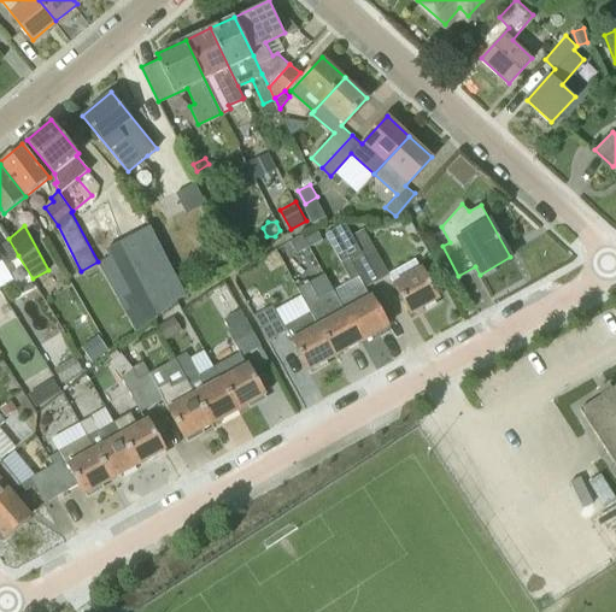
[(107,247),(111,254),(98,263),(136,331),(185,292),(162,247),(151,225),(107,247)]
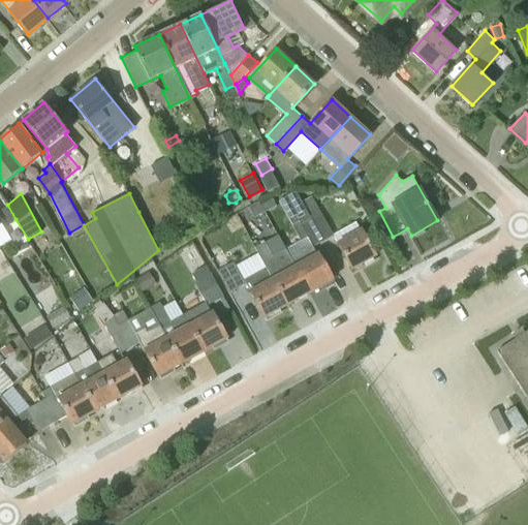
[(302,199),(323,239),(334,234),(312,194),(302,199)]
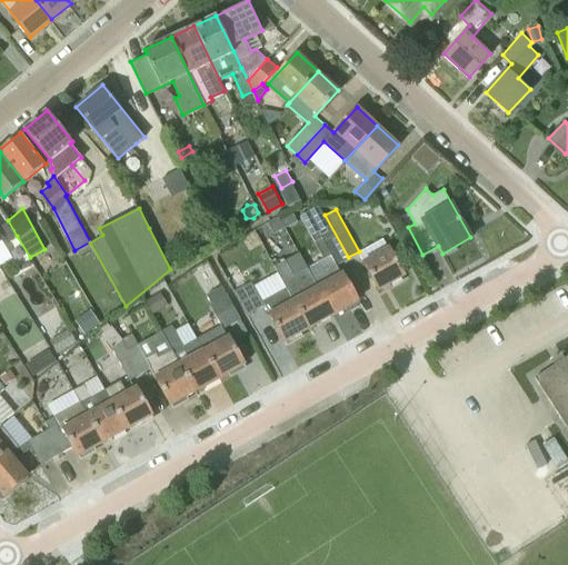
[(286,226),(298,219),(294,211),(282,218),(286,226)]
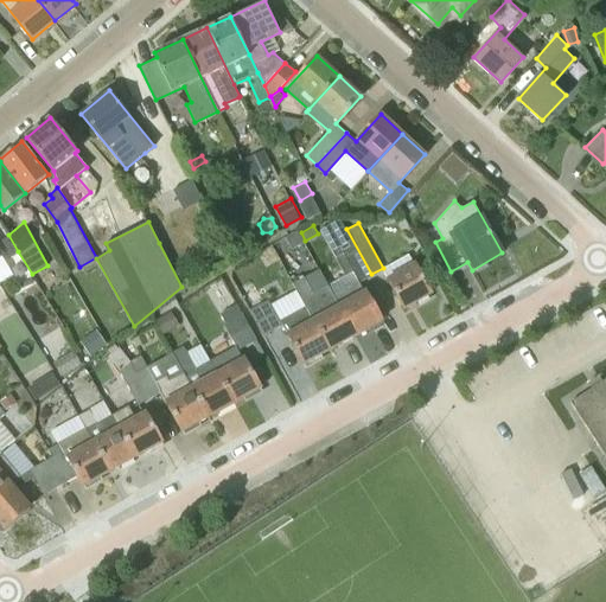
[(292,247),(304,239),(298,229),(286,235),(292,247)]
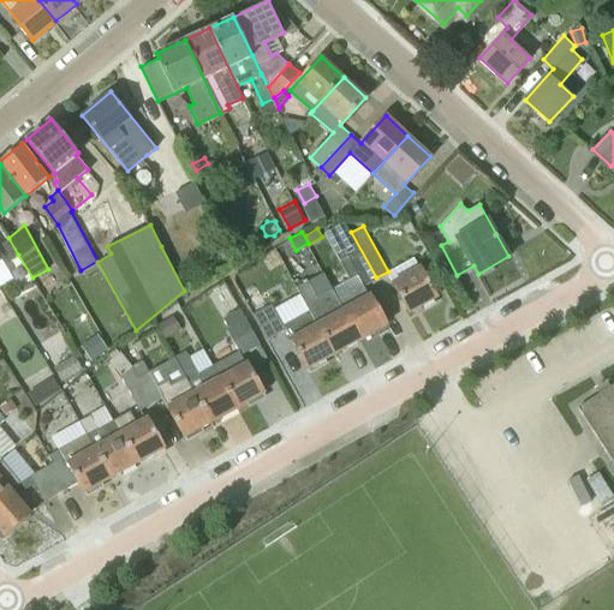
[(363,283),(364,285),(376,277),(351,232),(339,239),(357,273),(363,283)]
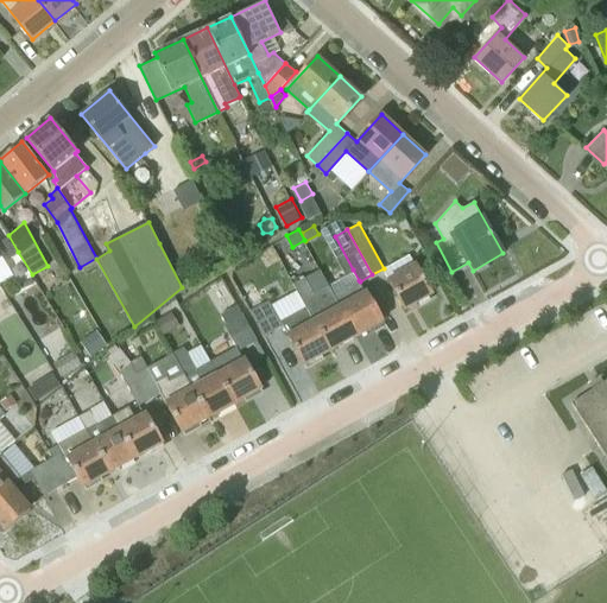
[(18,252),(8,235),(2,239),(12,255),(18,252)]
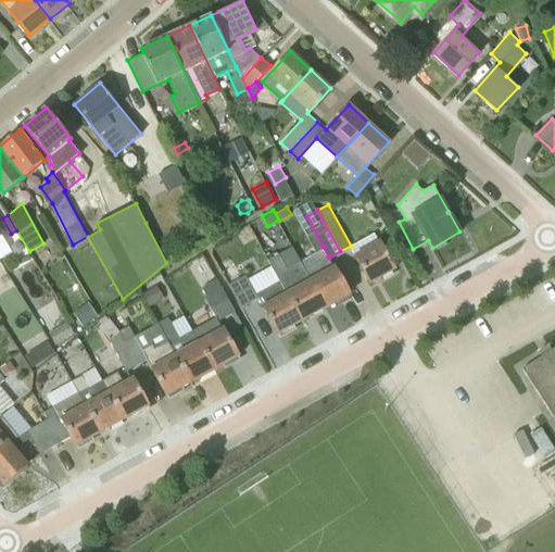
[(379,239),(355,254),(370,281),(395,267),(379,239)]
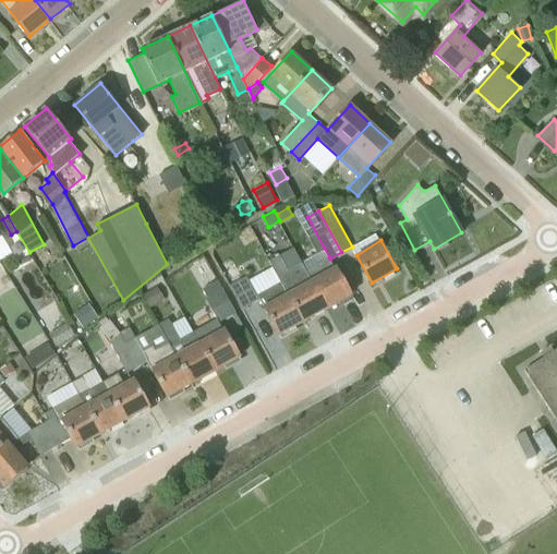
[(269,259),(287,291),(303,321),(327,308),(306,269),(305,269),(301,261),(285,269),(276,254),(269,259)]
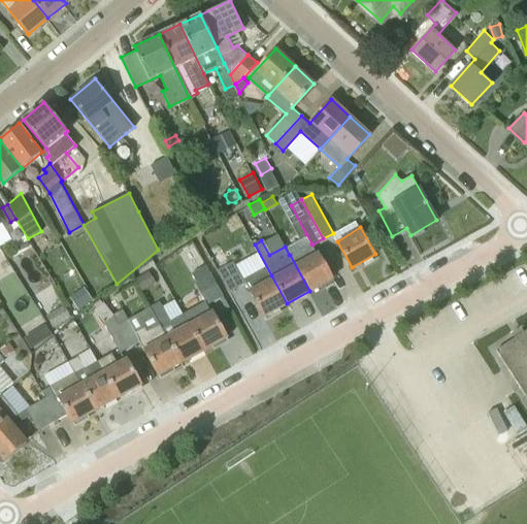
[(316,251),(313,244),(311,243),(290,255),(309,291),(332,277),(317,251),(316,251)]
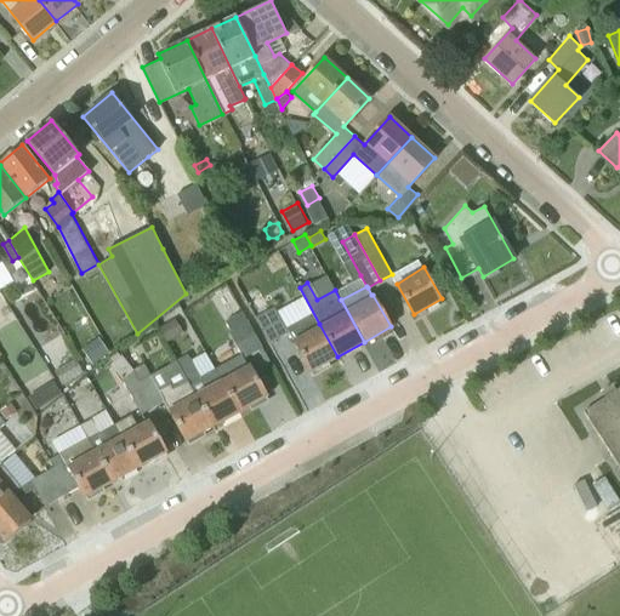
[(255,314),(269,341),(289,330),(274,303),(255,314)]
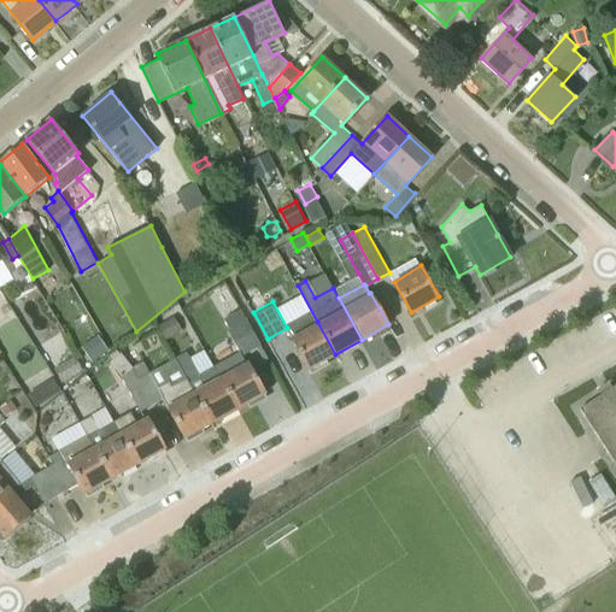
[(228,327),(246,316),(242,309),(224,317),(228,327)]
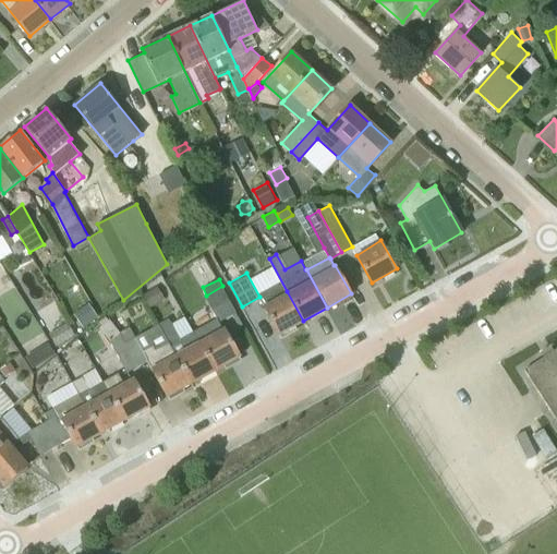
[(143,293),(150,305),(165,297),(158,285),(143,293)]
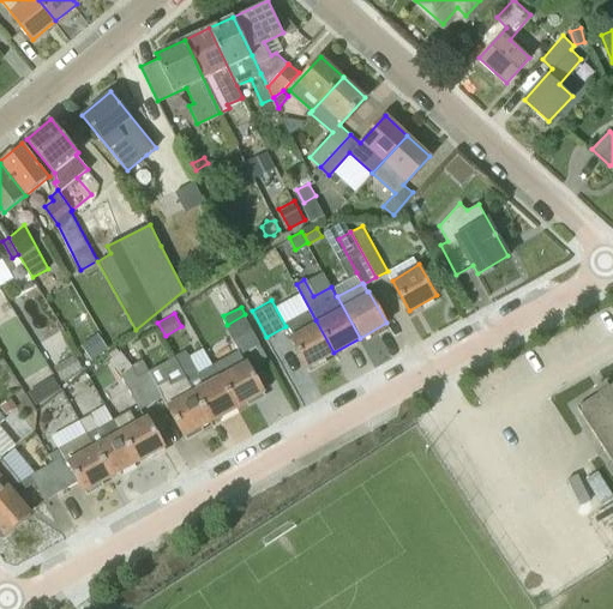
[(238,349),(241,353),(260,342),(245,314),(227,325),(226,325),(238,349)]
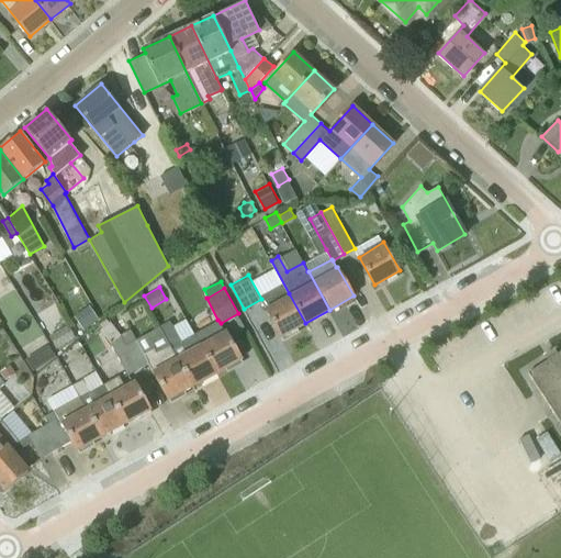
[(305,323),(289,293),(265,307),(281,336),(305,323)]
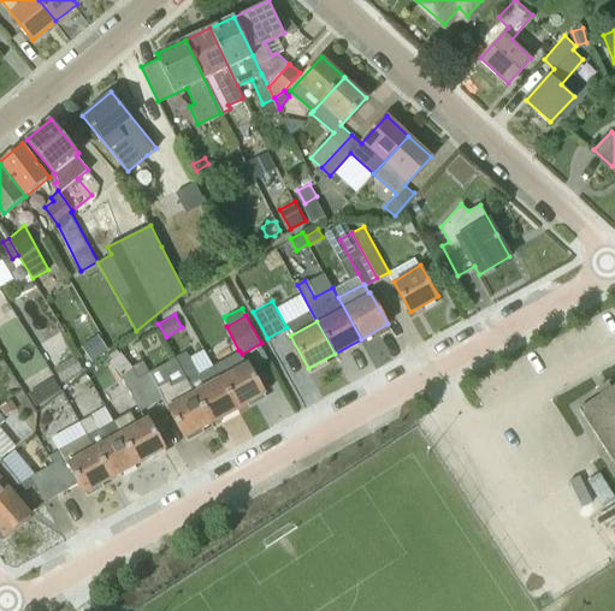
[(187,349),(175,356),(184,375),(187,374),(196,392),(212,421),(238,407),(222,378),(214,363),(199,372),(187,349)]
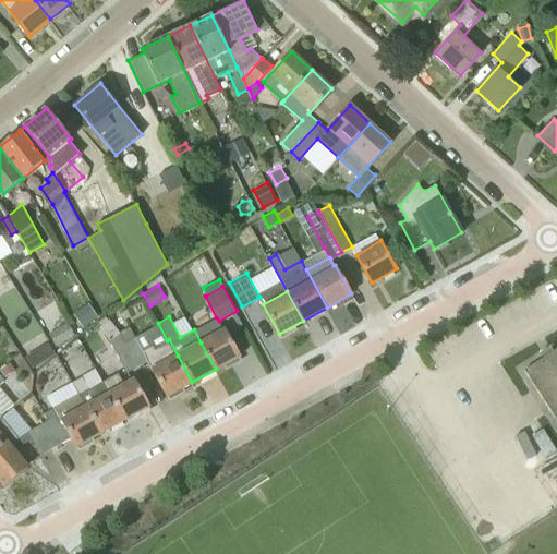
[(201,342),(216,369),(240,356),(223,326),(222,327),(219,321),(216,317),(194,329),(201,342)]
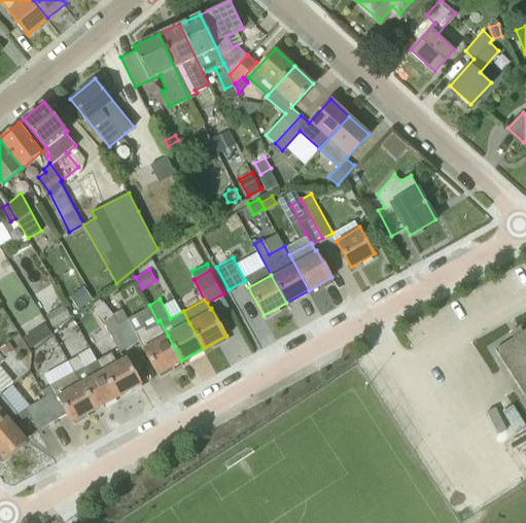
[(71,315),(65,305),(64,303),(46,313),(54,325),(71,315)]
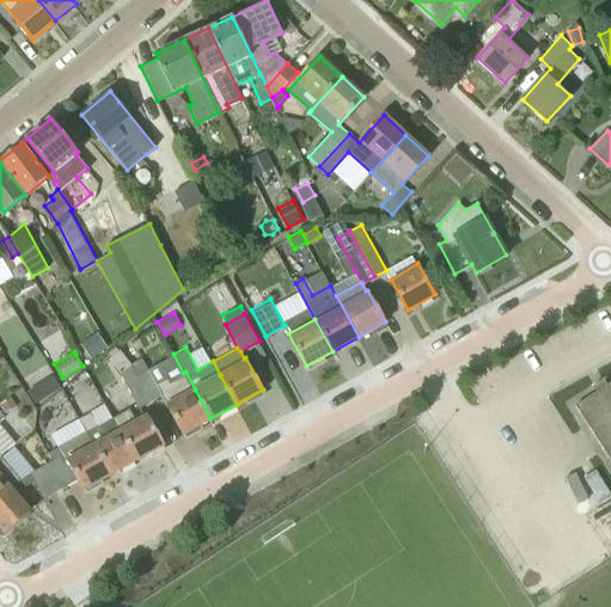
[(130,362),(151,400),(163,394),(184,433),(211,418),(195,390),(185,372),(183,373),(170,380),(167,376),(157,382),(148,367),(141,356),(130,362)]
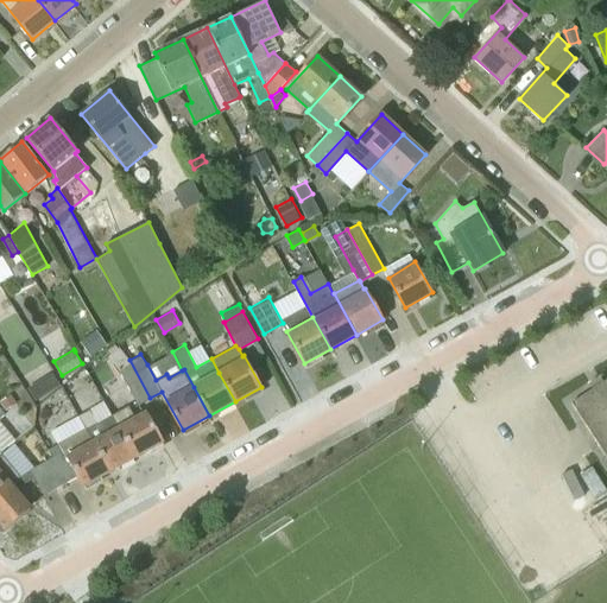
[(138,404),(150,398),(130,360),(121,365),(118,367),(138,404)]
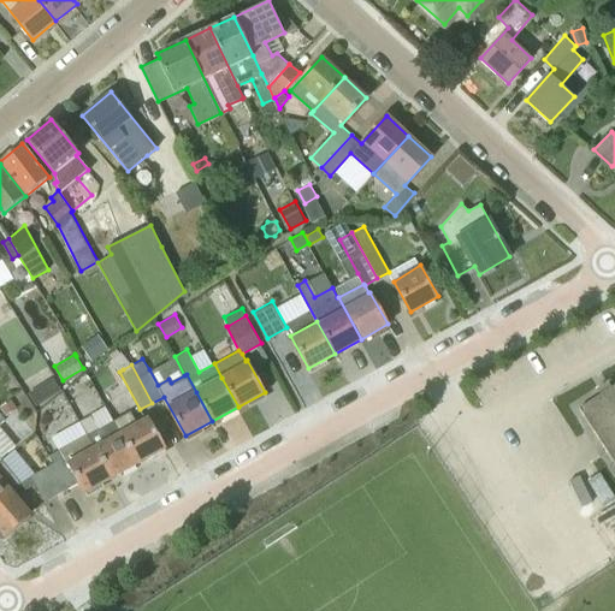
[(40,377),(49,391),(59,385),(49,371),(40,377)]
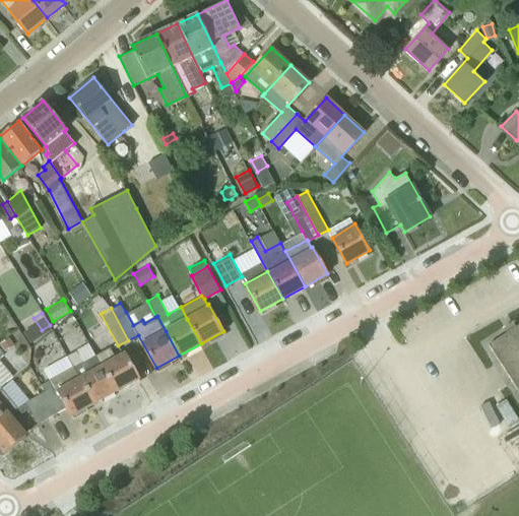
[(518,323),(489,343),(518,390),(518,323)]
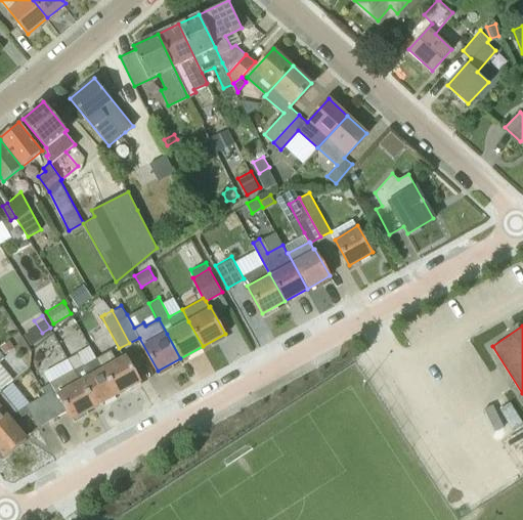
[(10,338),(1,344),(7,351),(15,345),(10,338)]
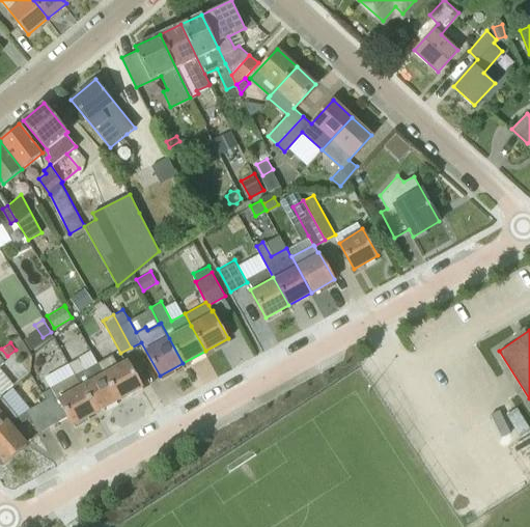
[(75,373),(95,411),(118,398),(98,362),(86,369),(79,356),(68,362),(75,373)]
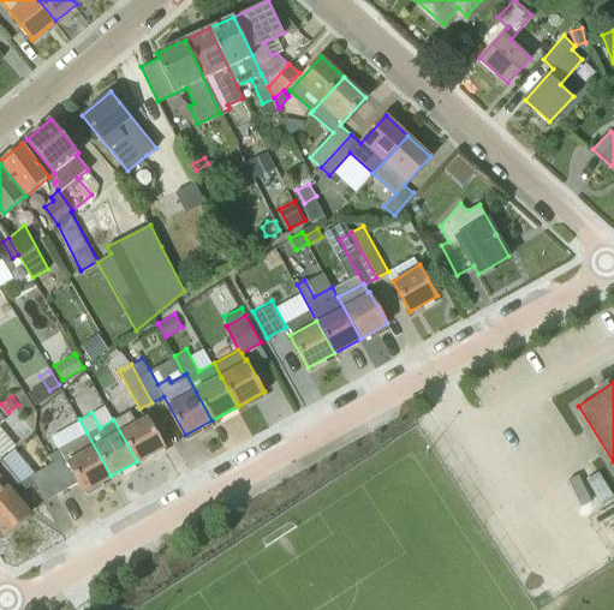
[(113,419),(137,461),(165,447),(147,416),(120,430),(114,418),(113,419)]
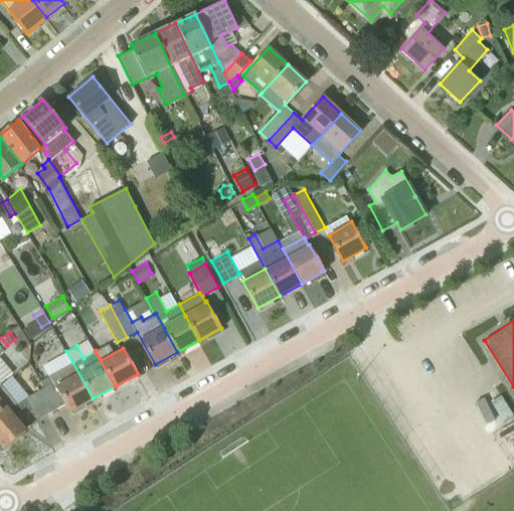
[(71,410),(93,398),(72,362),(40,379),(44,386),(56,407),(66,402),(71,410)]
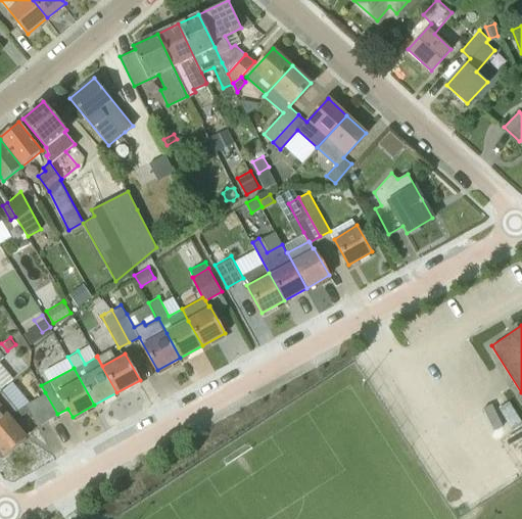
[(2,389),(0,391),(0,423),(9,416),(9,417),(18,409),(2,389)]
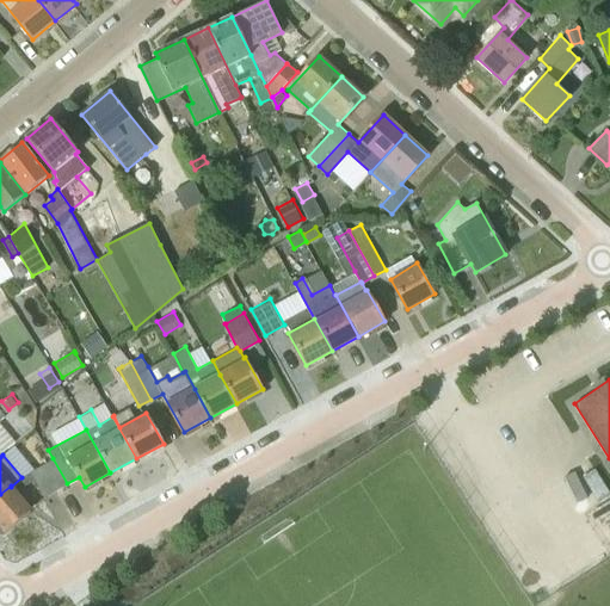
[(56,490),(67,483),(53,458),(42,464),(56,490)]
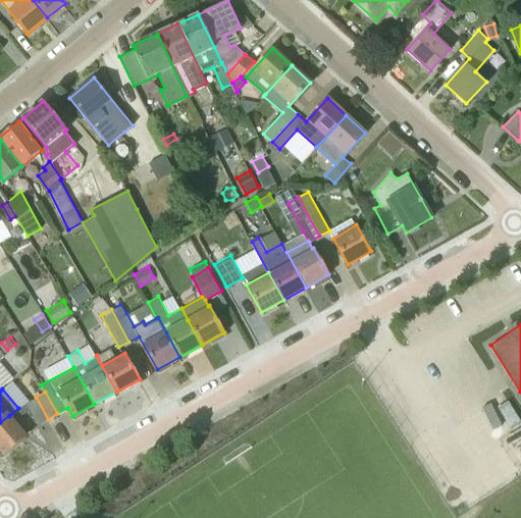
[(39,424),(48,419),(36,397),(25,402),(29,406),(39,424)]
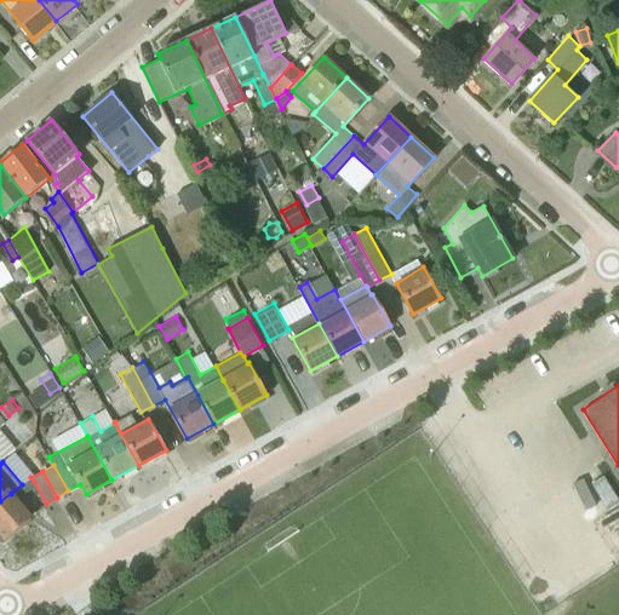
[(11,494),(11,493),(0,501),(0,533),(5,539),(30,517),(11,494)]
